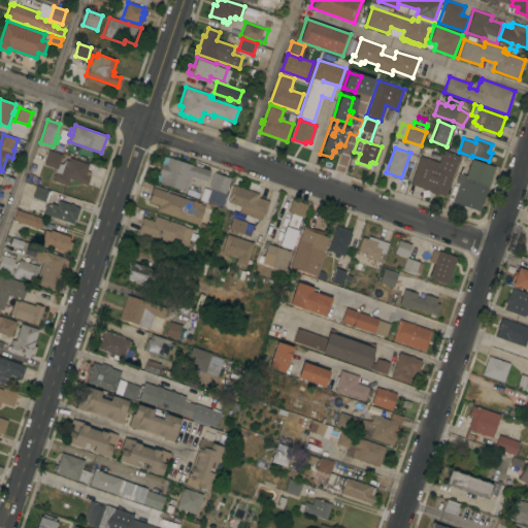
[(68,160),(69,158),(89,164),(87,170),(91,172),(89,175),(90,176),(87,185),(69,178),(66,186),(60,183),(60,184),(54,182),(53,180),(55,172),(53,172),(55,168),(43,164),(48,150),(62,155),(59,163),(60,164),(62,163),(66,159),(68,160)]
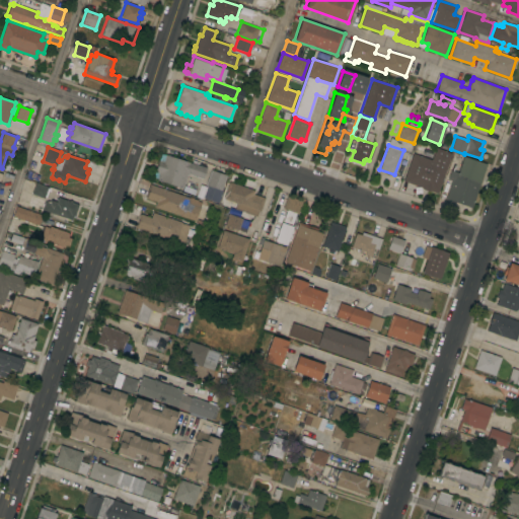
[(403,180),(413,155),(419,157),(420,155),(432,159),(437,147),(452,153),(448,162),(437,193),(403,180)]
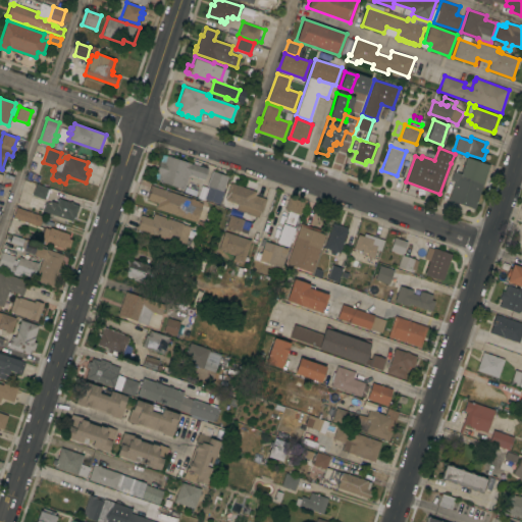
[(422,155),(424,149),(435,153),(433,159),(422,155)]
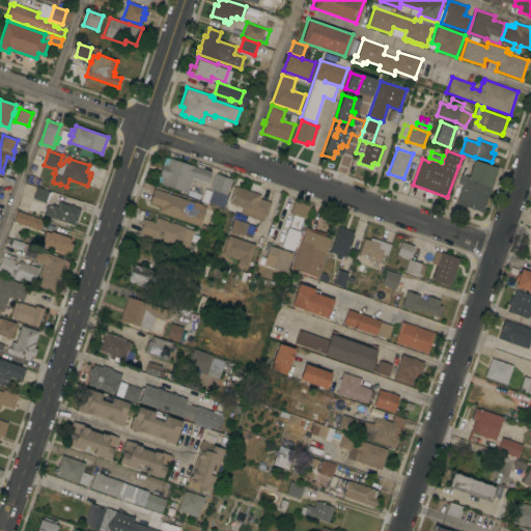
[(187,193),(161,184),(161,183),(157,180),(165,157),(212,171),(207,183),(192,177),(187,193)]
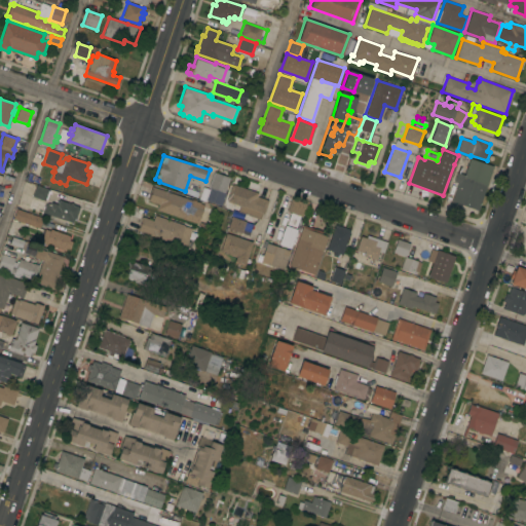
[(493,165),(478,210),(451,201),(457,183),(453,181),(456,172),(464,175),(470,158),(493,165)]
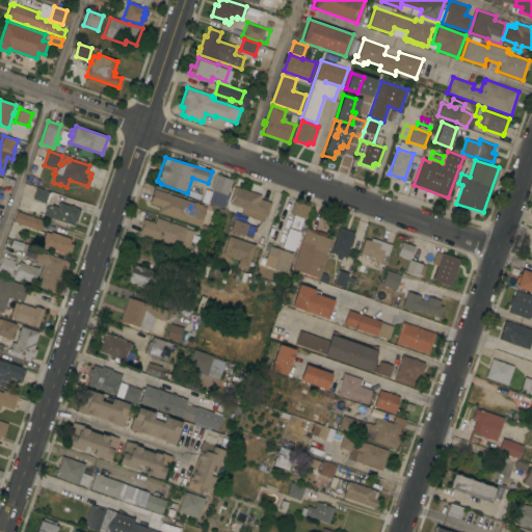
[(217,174),(233,180),(227,194),(230,195),(224,209),(209,203),(213,190),(211,190),(217,174)]
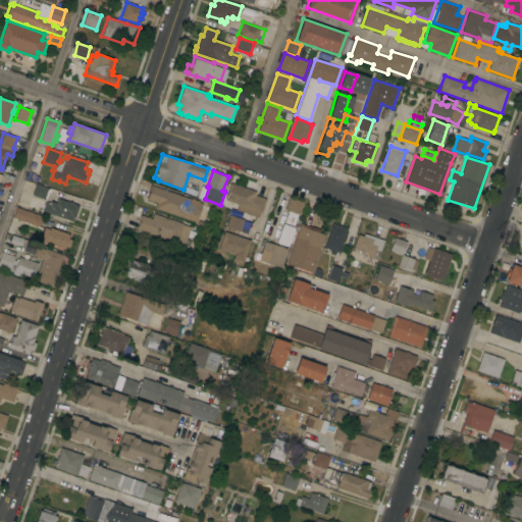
[(230,183),(256,191),(255,195),(266,199),(261,212),(259,211),(257,216),(239,209),(241,205),(224,199),(230,183)]
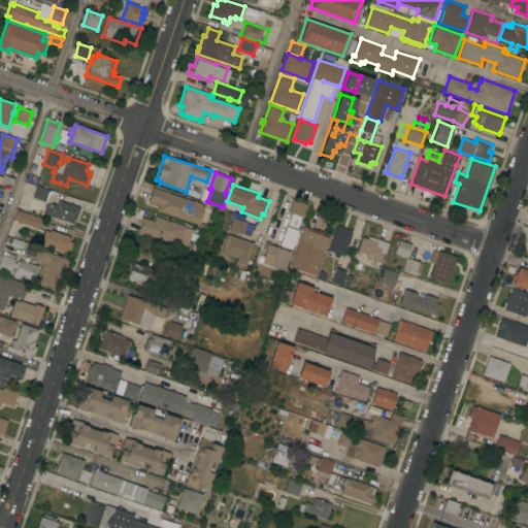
[(32,198),(36,186),(48,190),(44,202),(32,198)]
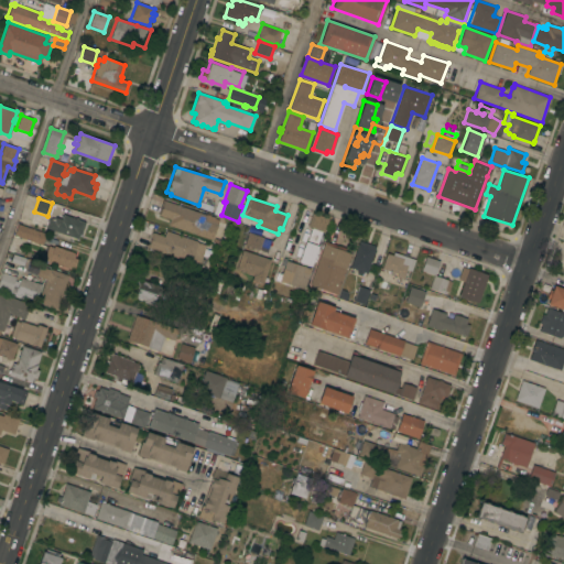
[(167,225),(170,218),(158,215),(163,199),(205,214),(206,214),(209,215),(209,216),(218,219),(212,239),(167,225)]
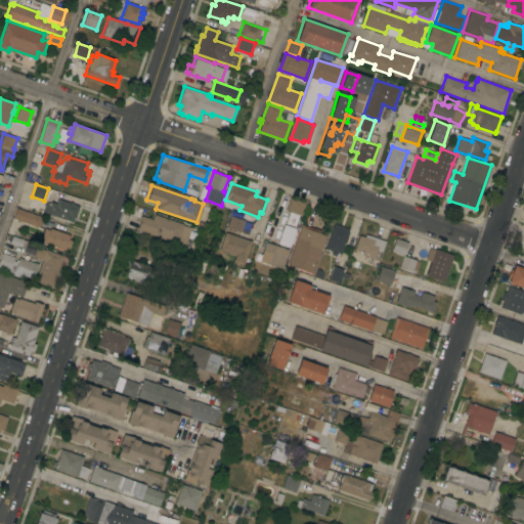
[(301,215),(299,215),(295,226),(286,223),(290,212),(286,210),(290,197),(305,203),(301,215)]
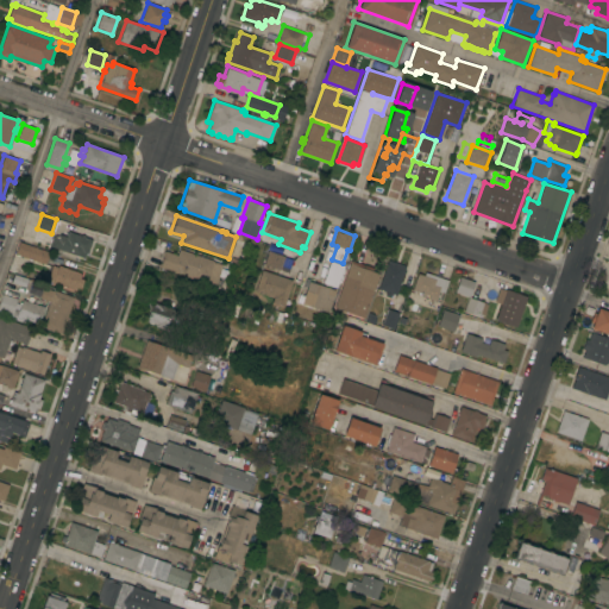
[(81,236),(81,234),(85,236),(83,237),(92,239),(87,253),(86,252),(83,258),(50,246),(52,236),(54,237),(55,234),(58,237),(60,234),(66,237),(68,231),(81,236)]
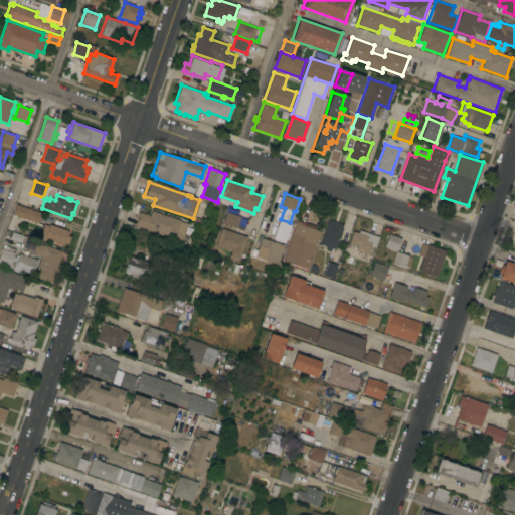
[(42,213),(38,223),(37,223),(35,223),(35,222),(26,219),(26,220),(23,219),(24,218),(16,216),(15,216),(13,215),(12,214),(16,204),(42,213)]
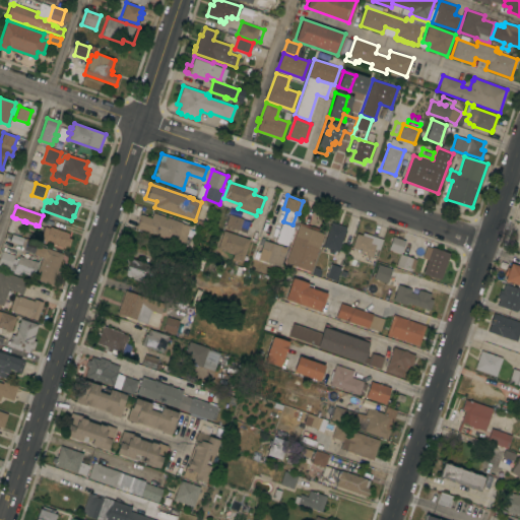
[(182,222),(190,225),(184,242),(176,240),(176,242),(135,228),(136,222),(137,223),(139,217),(138,217),(140,213),(150,217),(152,212),(182,222)]
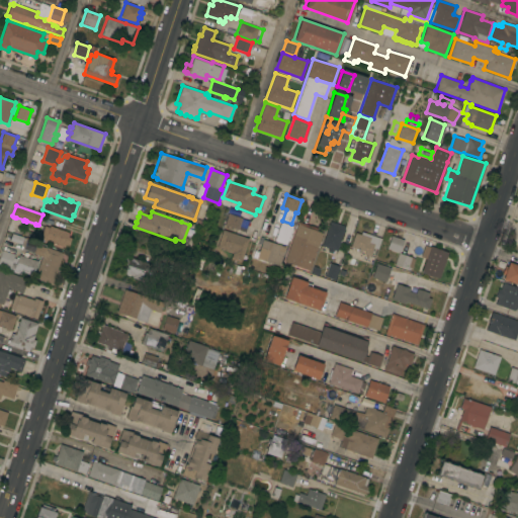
[(242,218),(238,230),(225,225),(229,212),(242,218)]
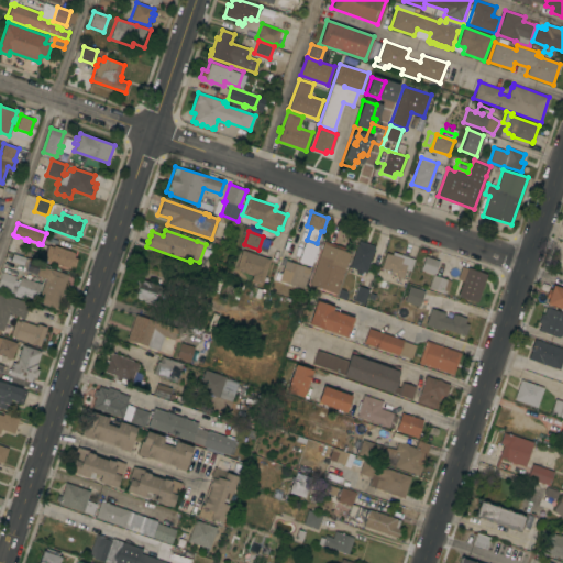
[(305,241),(318,245),(315,254),(318,255),(316,261),(312,260),(311,265),(298,261),(305,241)]
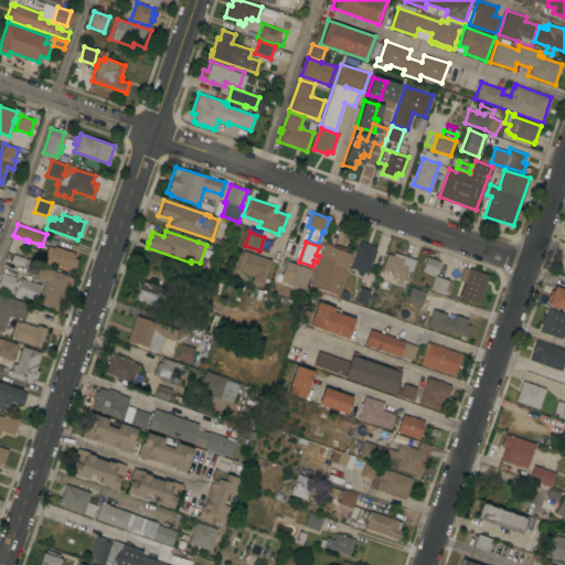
[(375,246),(375,249),(374,254),(375,254),(374,256),(373,256),(371,262),(372,262),(371,266),(370,266),(369,268),(370,268),(369,273),(368,272),(366,274),(368,274),(368,276),(366,275),(365,278),(361,277),(362,276),(358,275),(356,276),(349,273),(353,263),(352,262),(352,259),(353,260),(358,246),(358,244),(359,244),(359,243),(366,246),(368,243),(375,246)]
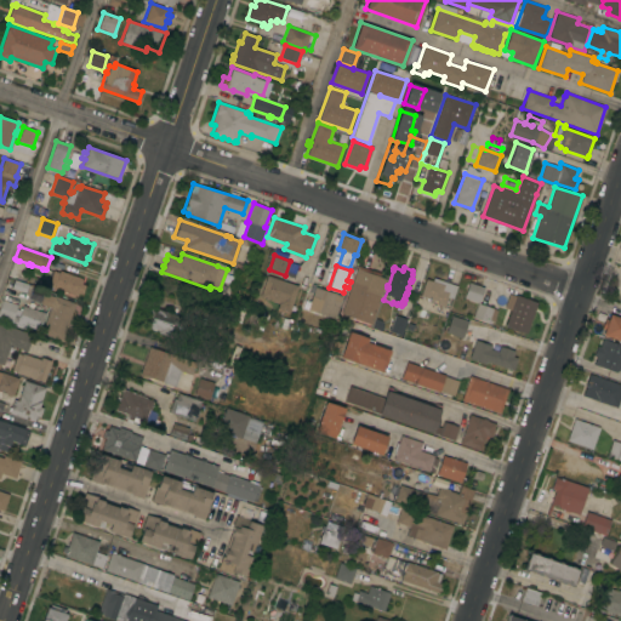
[(47,286),(53,271),(75,278),(75,275),(81,278),(81,280),(83,280),(81,284),(85,285),(83,295),(78,292),(77,296),(47,286)]
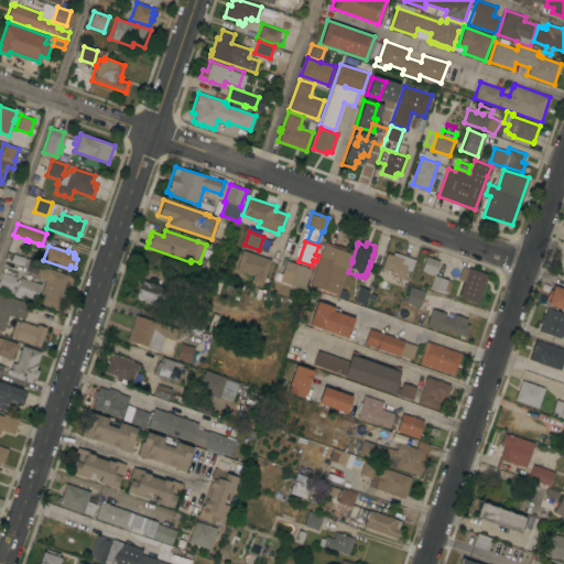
[(271,259),(262,283),(251,280),(253,275),(236,269),(242,250),(271,259)]
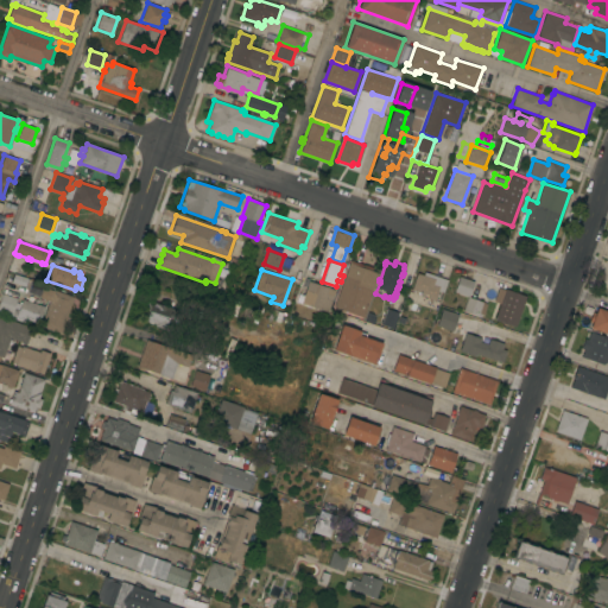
[(417,273),(423,274),(424,272),(448,279),(443,291),(438,290),(435,301),(426,298),(428,295),(425,293),(423,301),(416,298),(417,293),(415,292),(415,291),(411,290),(417,273)]
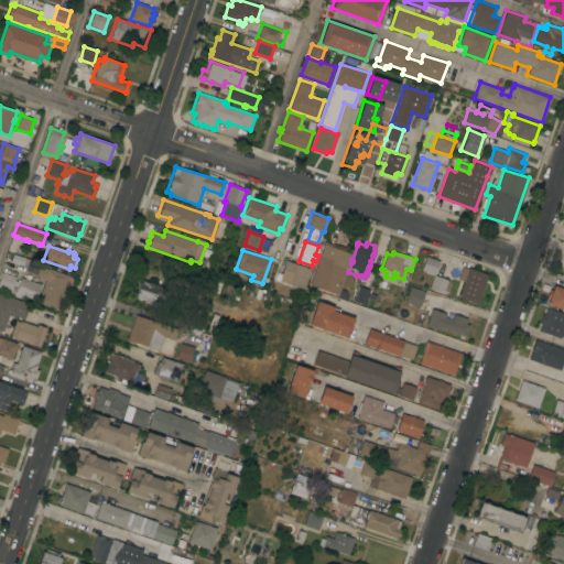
[(24,267),(11,262),(13,253),(26,258),(24,267)]
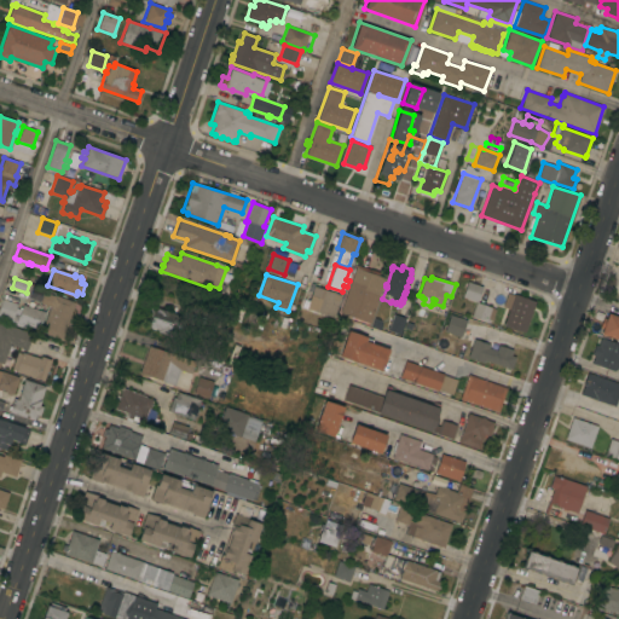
[(351,279),(362,283),(364,278),(382,284),(380,289),(381,290),(370,323),(340,313),(351,279)]
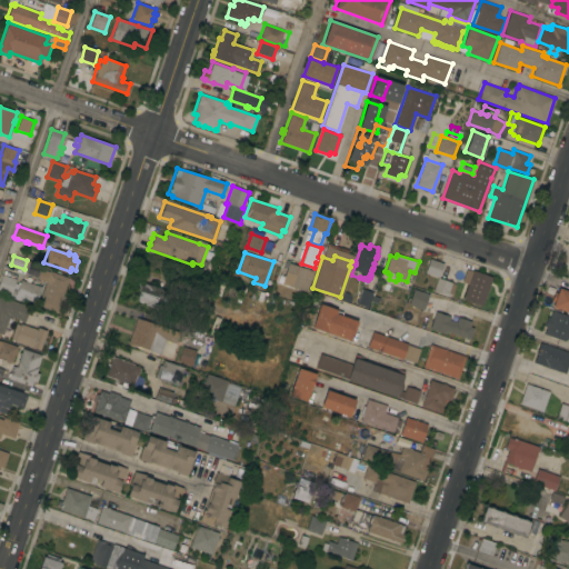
[(438,277),(425,272),(430,258),(443,263),(438,277)]
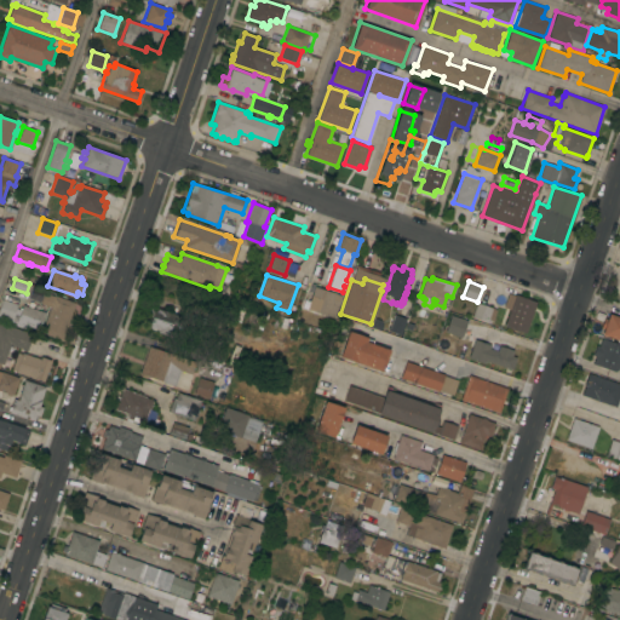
[(334,319),(302,306),(304,299),(308,300),(309,299),(310,299),(313,291),(309,290),(311,282),(316,283),(315,286),(342,296),(334,319)]
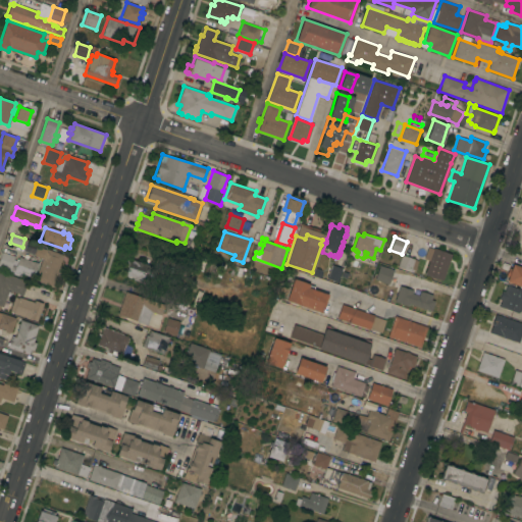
[(35,279),(42,258),(22,252),(25,243),(46,250),(46,249),(48,249),(48,247),(62,252),(61,254),(63,255),(52,285),(35,279)]
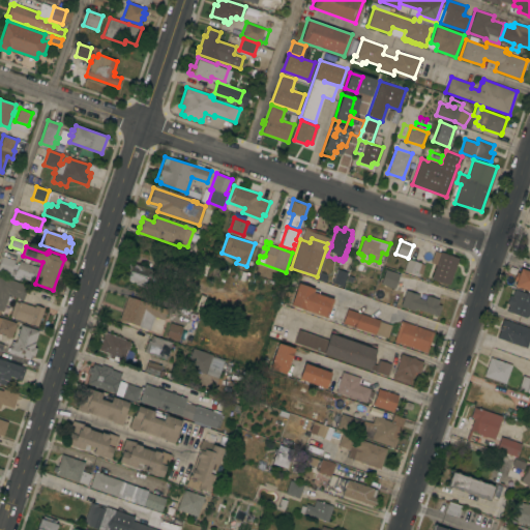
[(450,265),(454,266),(452,274),(448,272),(444,283),(432,277),(437,262),(431,260),(433,254),(439,256),(439,255),(452,260),(450,265)]
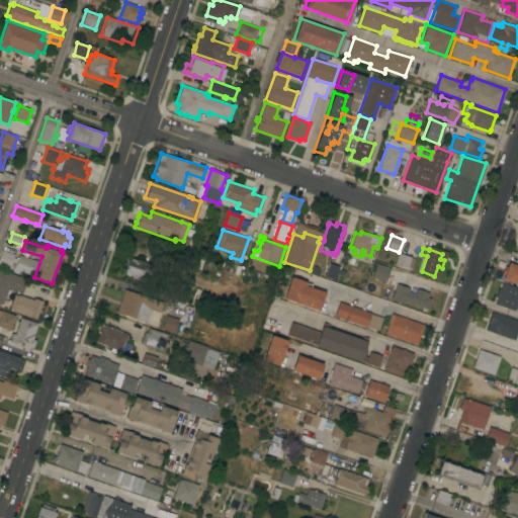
[(37,261),(31,278),(13,272),(14,270),(0,265),(0,255),(2,250),(14,254),(13,257),(17,259),(19,255),(37,261)]
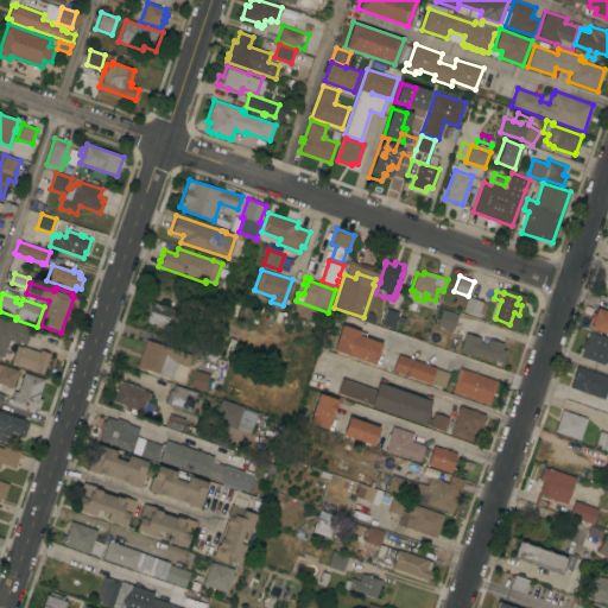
[(483,315),(481,314),(480,317),(463,311),(468,297),(487,303),(483,315)]
